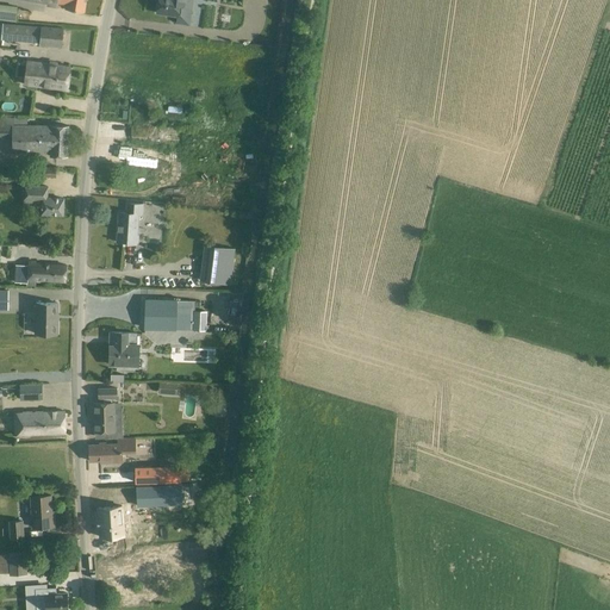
[(85,11),(86,0),(37,0),(48,2),(47,5),(85,11)]
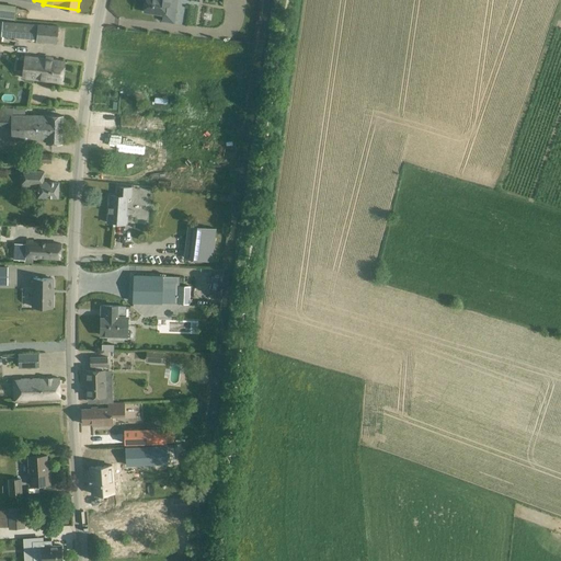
[(145,0),(144,12),(163,14),(164,4),(169,6),(170,0),(145,0)]
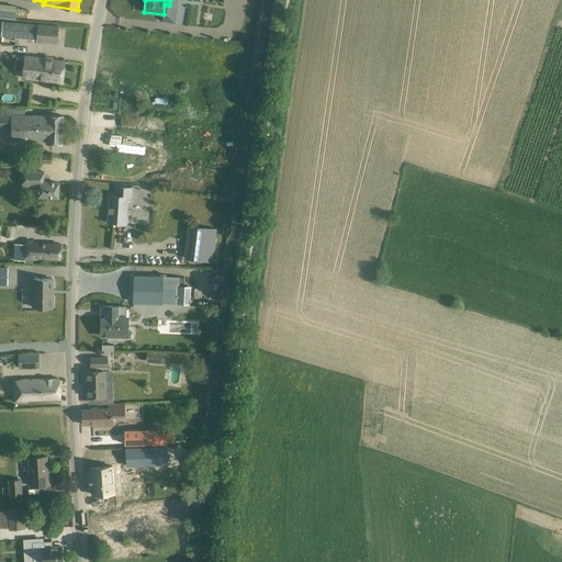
[(0,3),(0,18),(14,20),(17,6),(0,3)]
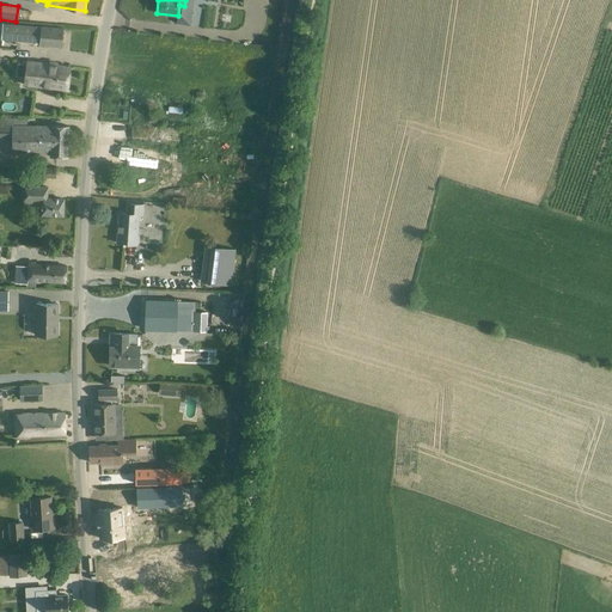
[(41,26),(11,24),(4,23),(2,40),(40,43),(40,46),(62,48),(63,28),(41,25),(41,26)]
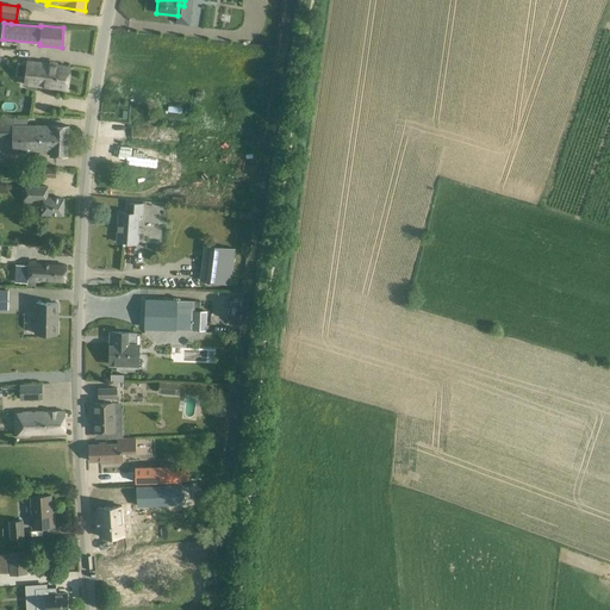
[(67,89),(70,67),(26,61),(24,85),(67,89)]
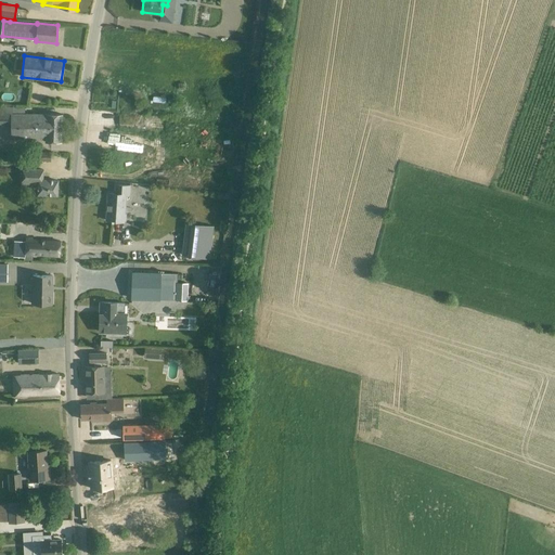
[(62,142),(63,115),(47,114),(25,114),(25,106),(0,106),(0,124),(11,124),(11,139),(46,139),(46,141),(62,142)]
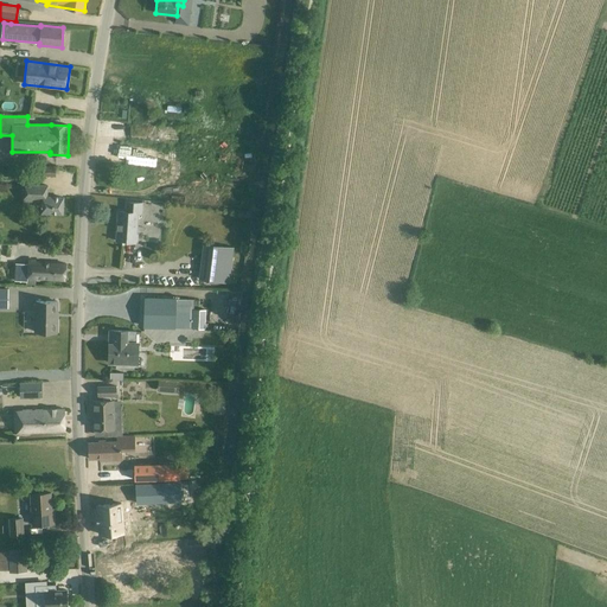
[(55,177),(56,166),(39,166),(38,177),(55,177)]
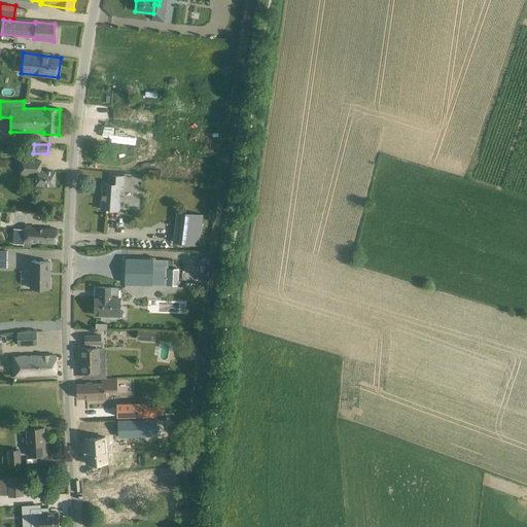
[(20,160),(20,173),(21,173),(36,174),(36,184),(54,185),(55,171),(41,171),(41,161),(20,160)]
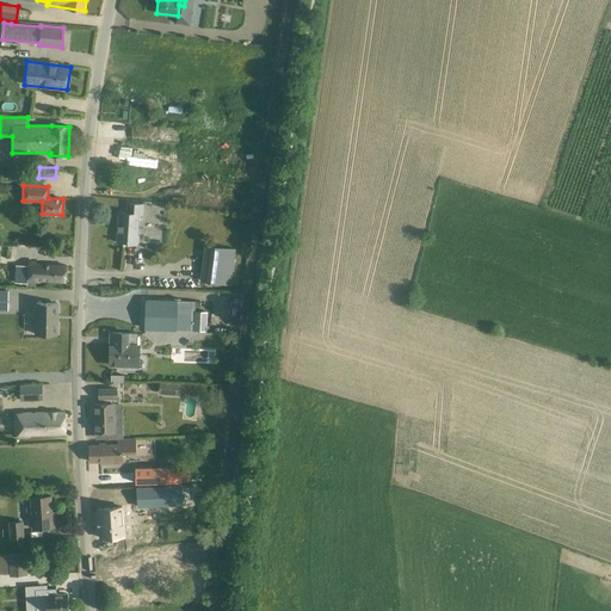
[(137,235),(139,215),(139,214),(142,215),(143,204),(128,203),(127,213),(119,213),(118,226),(118,232),(117,242),(123,244),(123,245),(125,245),(125,244),(136,244),(137,235)]
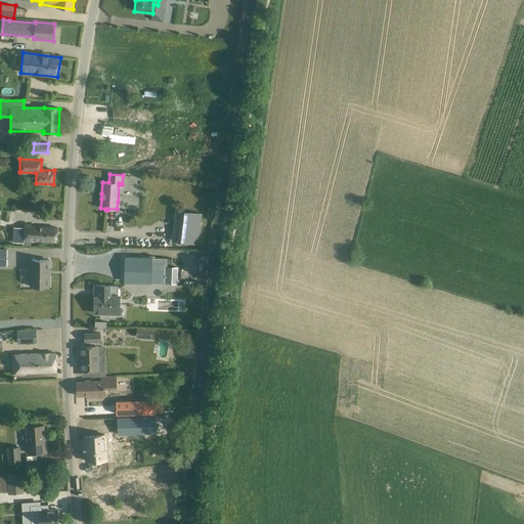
[(198,245),(202,213),(177,211),(173,242),(198,245)]
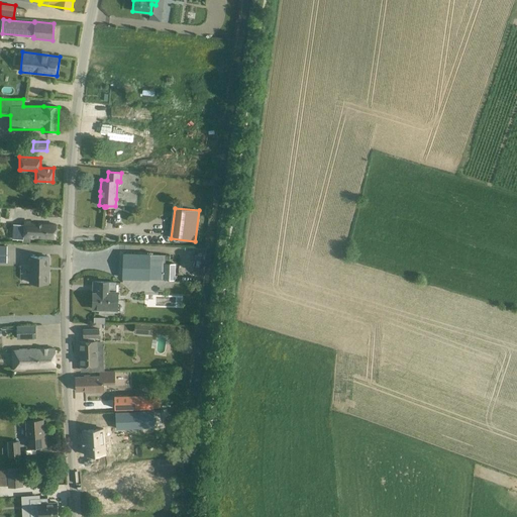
[(56,224),(30,223),(24,223),(24,225),(13,224),(12,239),(23,239),(23,242),(30,242),(30,237),(56,238),(56,224)]
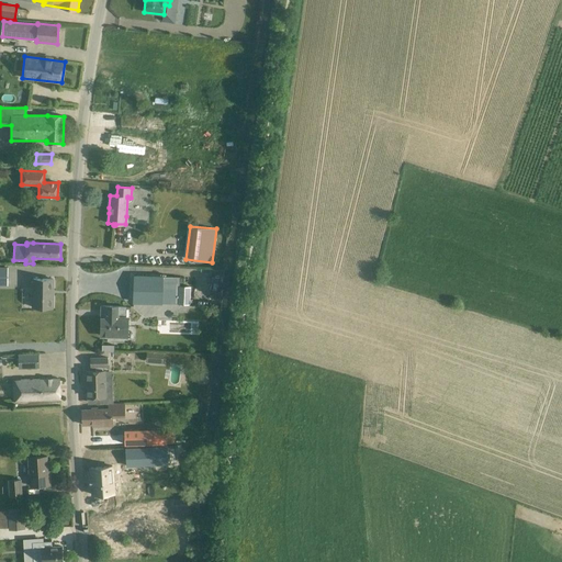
[(178,304),(178,287),(178,277),(163,277),(163,276),(133,276),(133,303),(163,304),(178,304)]
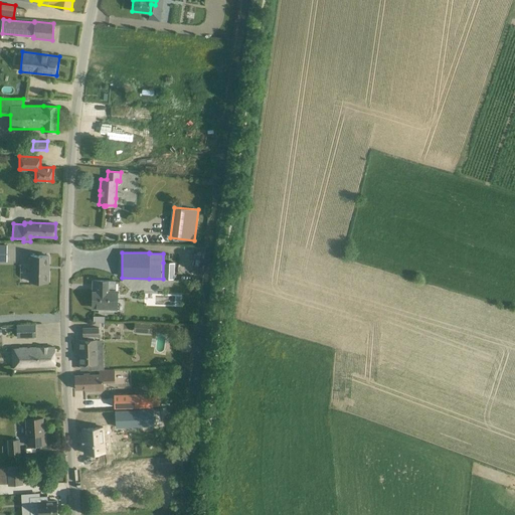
[(47,282),(48,255),(30,255),(29,282),(47,282)]
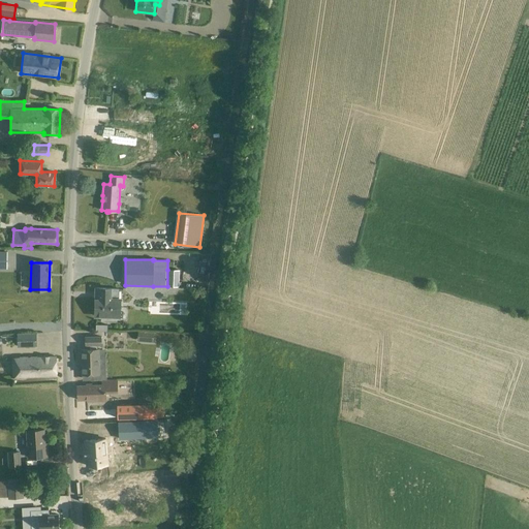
[(167,270),(167,286),(179,287),(179,270),(167,270)]
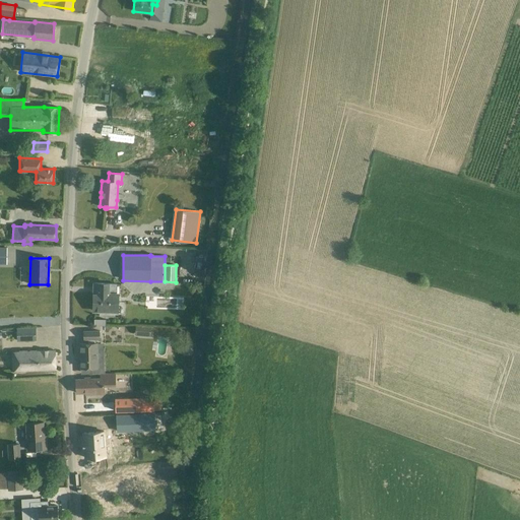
[(117,312),(117,294),(116,294),(116,284),(109,284),(109,283),(94,283),(93,311),(117,312)]
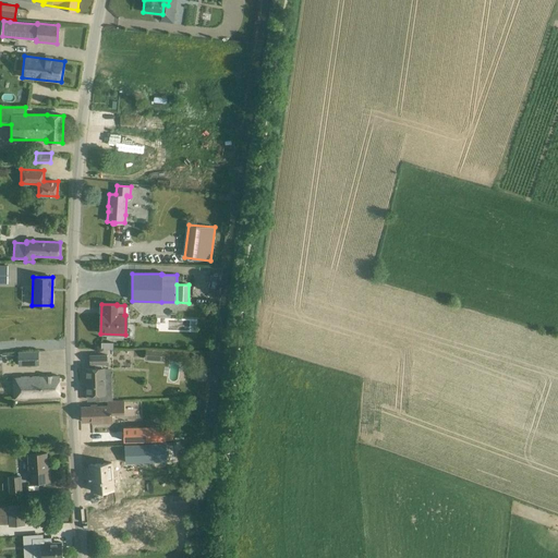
[(145,348),(145,360),(161,361),(162,349),(145,348)]
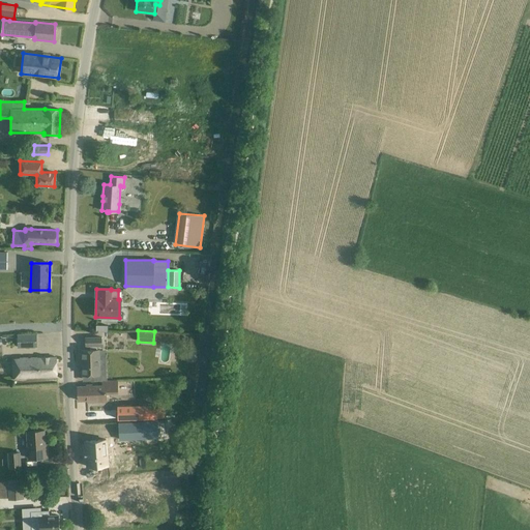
[(36,333),(17,334),(18,348),(36,347),(36,333)]
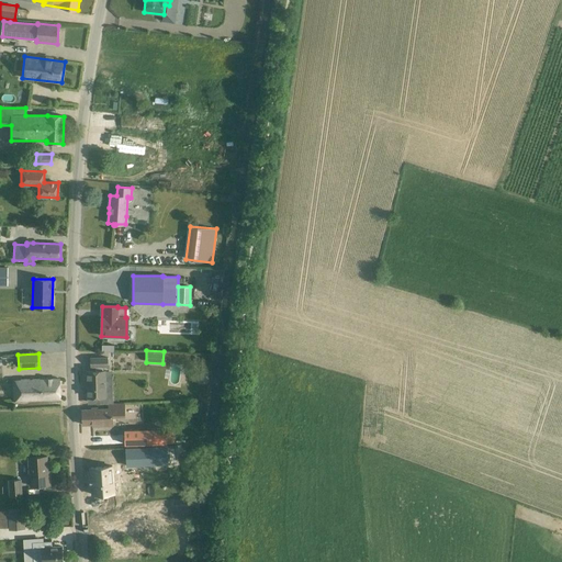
[(108,367),(108,358),(90,358),(90,367),(94,367),(94,371),(85,371),(85,382),(87,382),(88,397),(105,397),(104,370),(103,370),(103,367),(108,367)]
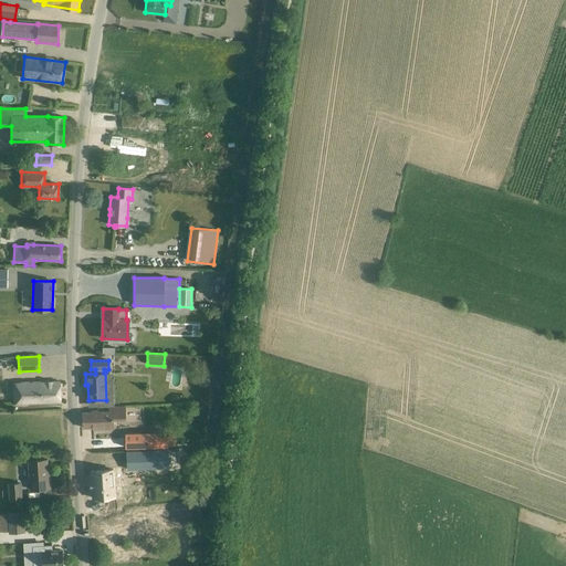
[(14,383),(12,383),(13,404),(61,402),(60,381),(14,383)]
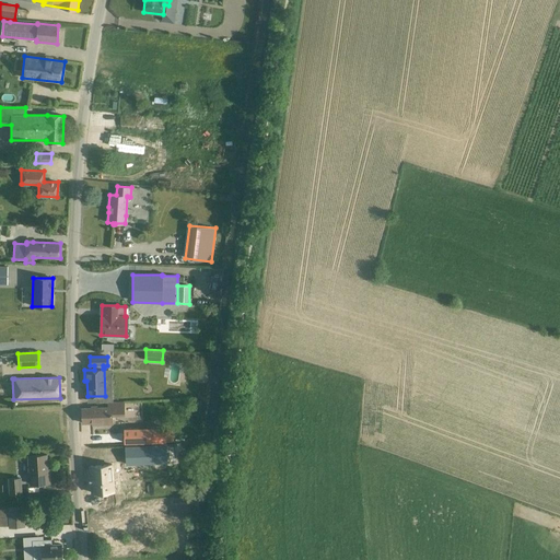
[(107,403),(107,407),(97,408),(81,408),(82,423),(92,423),(92,424),(112,424),(112,416),(125,415),(124,401),(107,403)]
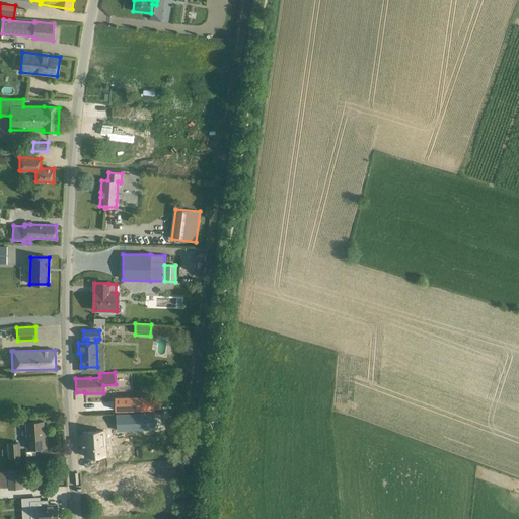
[(152,395),(115,396),(115,412),(153,411),(152,395)]
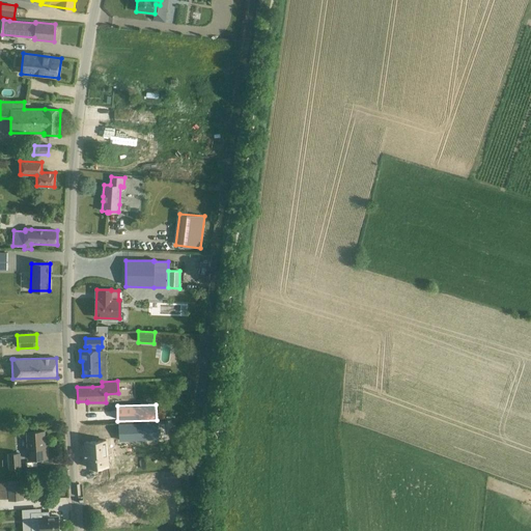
[(119,424),(120,441),(159,438),(158,421),(119,424)]
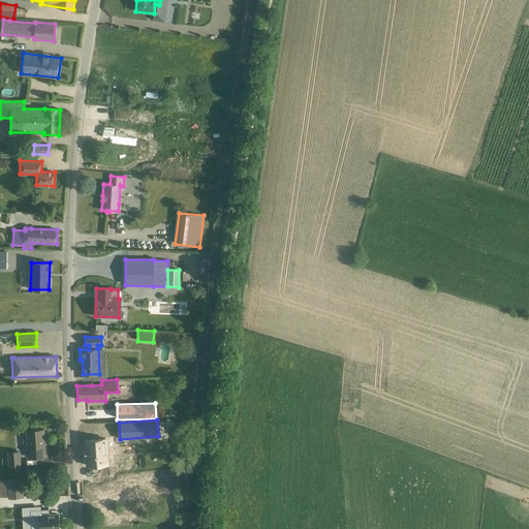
[(44,429),(26,431),(28,458),(48,457),(47,443),(44,443),(44,429)]
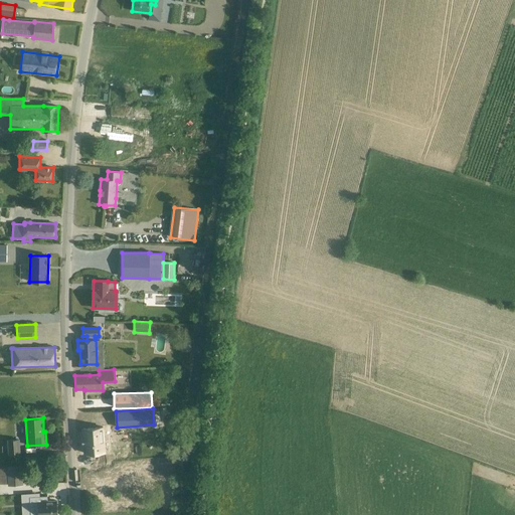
[(87,454),(106,453),(105,427),(84,428),(86,438),(83,438),(84,446),(86,446),(87,454)]
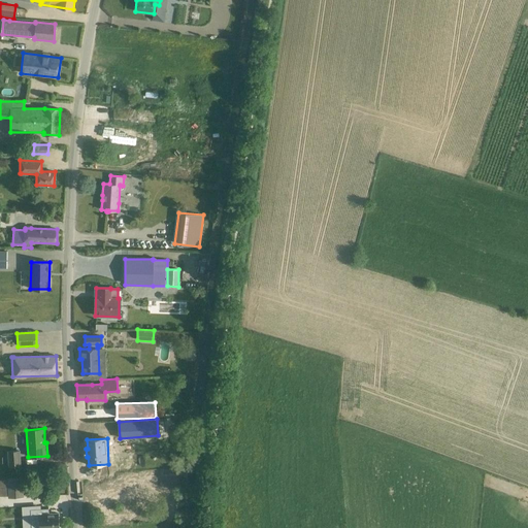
[(20,450),(7,451),(8,467),(21,466),(20,450)]
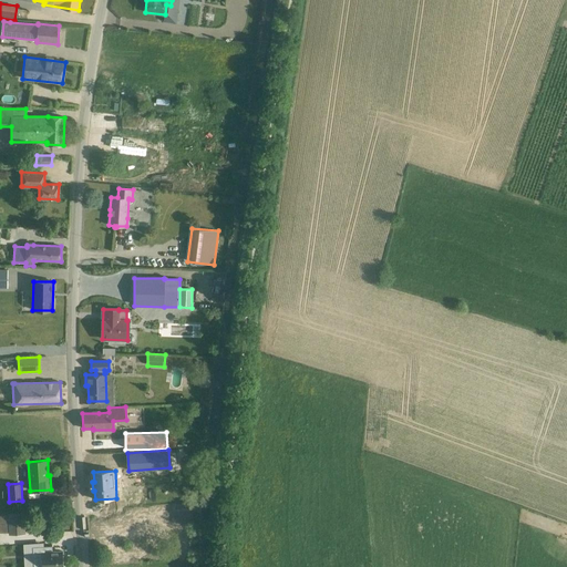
[(26,533),(24,513),(9,514),(9,515),(0,515),(0,532),(10,532),(10,534),(26,533)]
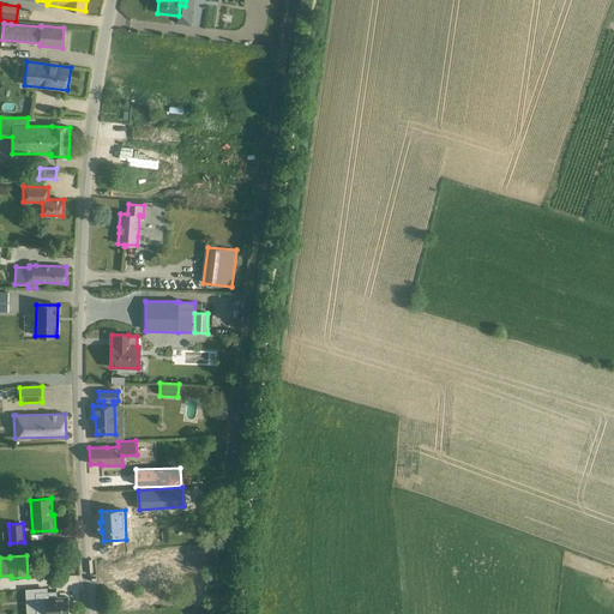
[(68,597),(58,599),(56,591),(36,593),(37,613),(68,613),(70,613),(68,597)]
